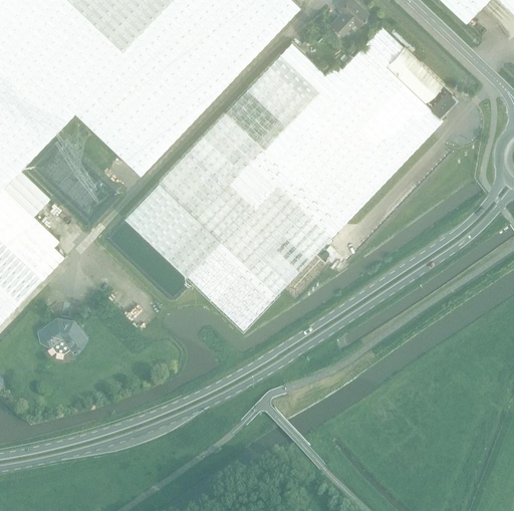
[(0,0),(0,324),(20,304),(0,284),(0,186),(33,218),(49,200),(50,199),(21,172),(22,171),(0,150),(0,19),(18,0),(0,0)]
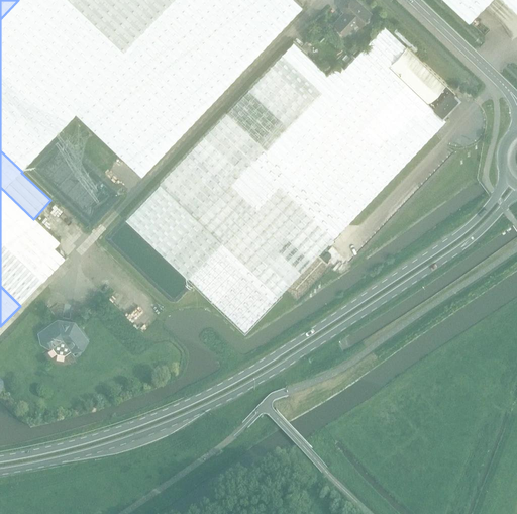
[(18,0),(0,19),(0,150),(22,172),(75,114),(141,178),(302,9),(292,0),(18,0)]
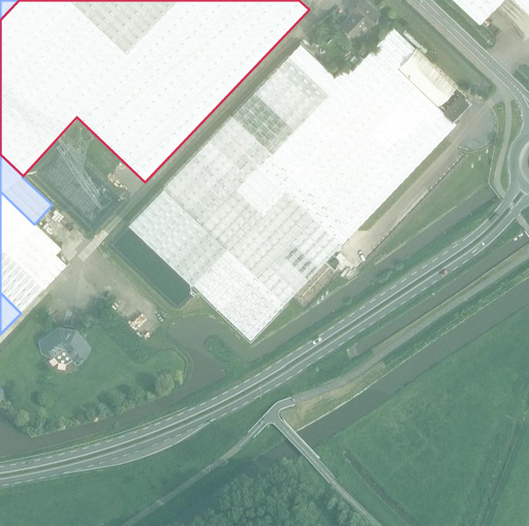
[(353,38),(365,26),(368,29),(379,17),(372,9),(371,10),(360,0),(349,11),(353,14),(341,27),(353,38)]
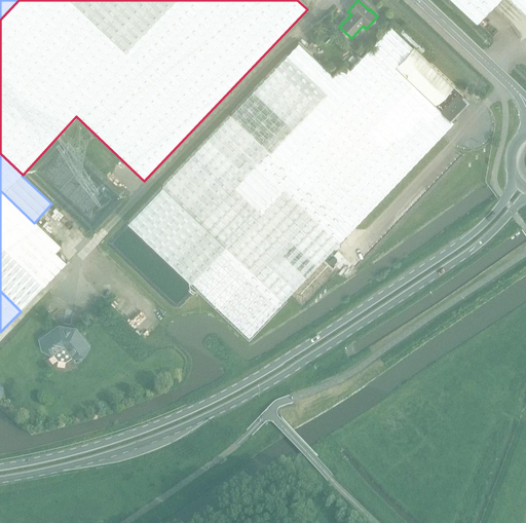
[(525,0),(449,0),(477,25),(499,0),(509,0),(525,15),(525,0)]
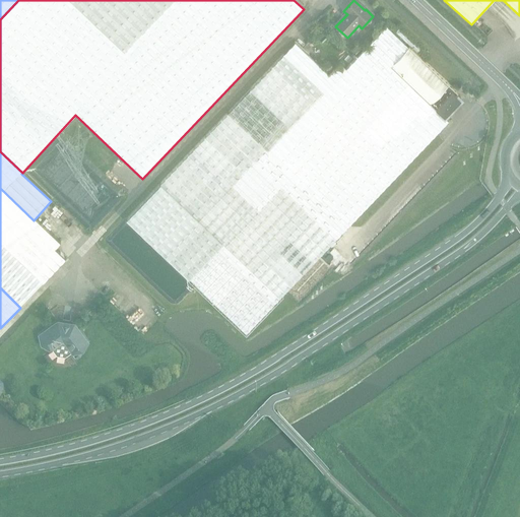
[(407,50),(386,28),(345,71),(338,64),(327,76),(295,45),(126,220),(245,335),(448,123),(444,119),(391,68),(407,50)]
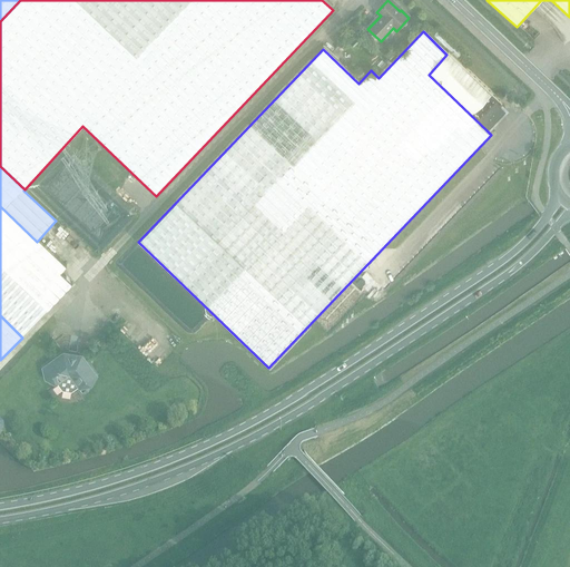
[(487,130),(504,111),(499,107),(501,105),(448,54),(446,55),(429,75),(487,130)]
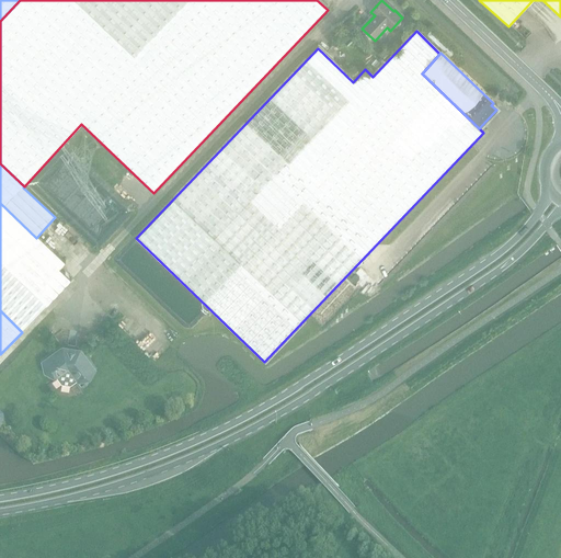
[(0,310),(22,332),(70,283),(58,272),(65,265),(36,238),(0,203),(0,310)]
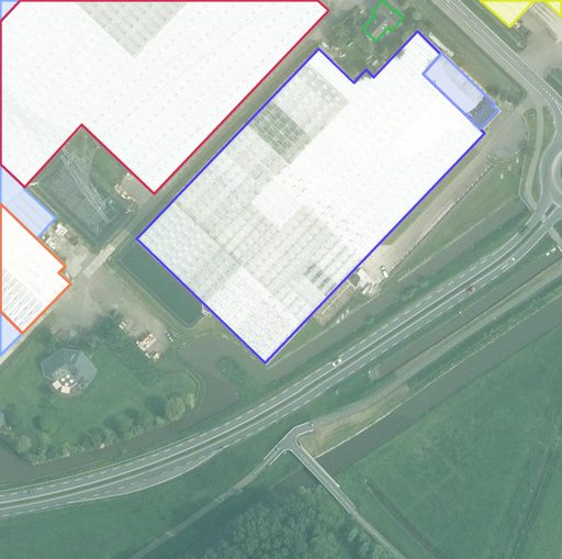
[(55,380),(62,389),(69,390),(78,383),(78,384),(81,382),(82,383),(89,382),(91,377),(91,376),(94,373),(80,354),(76,356),(75,354),(67,354),(65,355),(63,350),(43,366),(45,369),(43,370),(45,376),(51,379),(52,378),(54,381),(55,380)]
